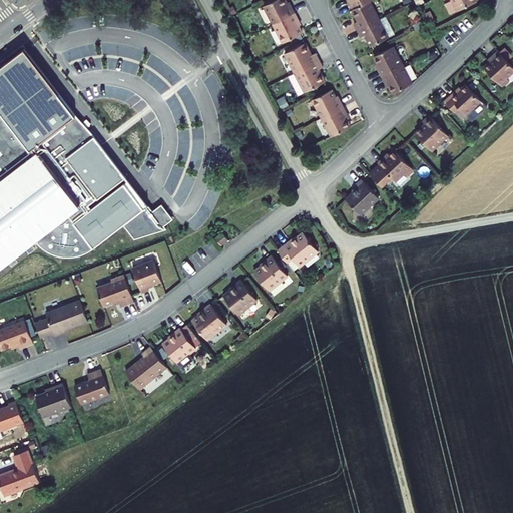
[(287,3),(285,0),(268,0),(265,1),(267,4),(265,6),(274,24),(296,13),(292,6),(290,7),(287,3)]
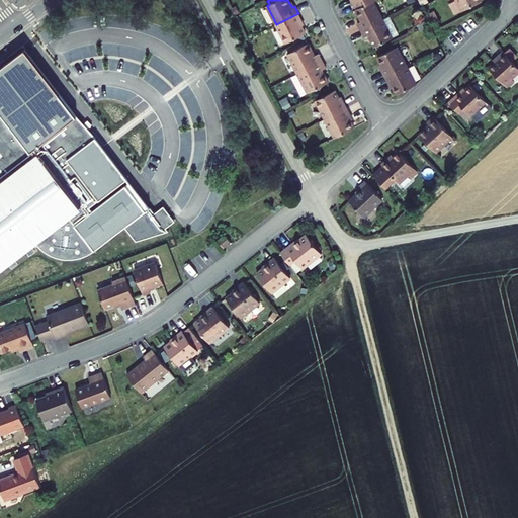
[(353,0),(355,1),(352,3),(356,10),(373,1),(374,0),(353,0)]
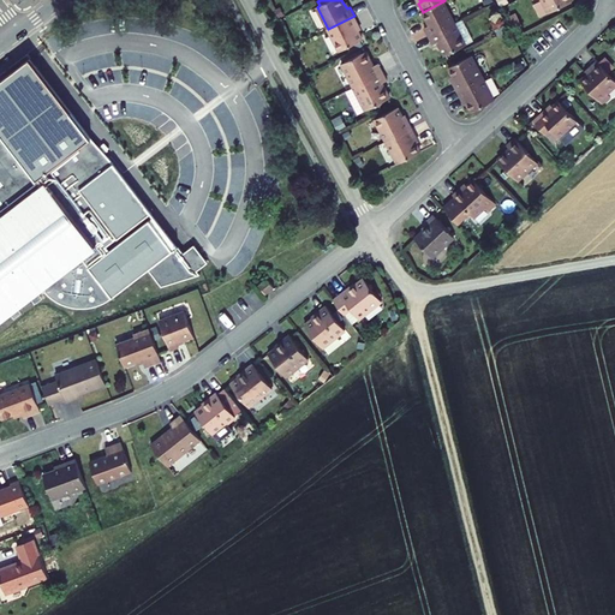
[(541,0),(545,11),(553,23),(575,10),(569,0),(541,0)]
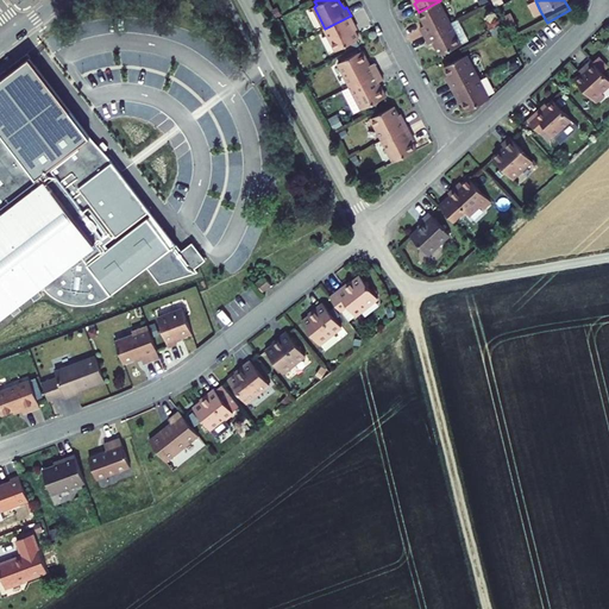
[(425,36),(451,23),(439,1),(419,12),(426,25),(420,27),(425,36)]
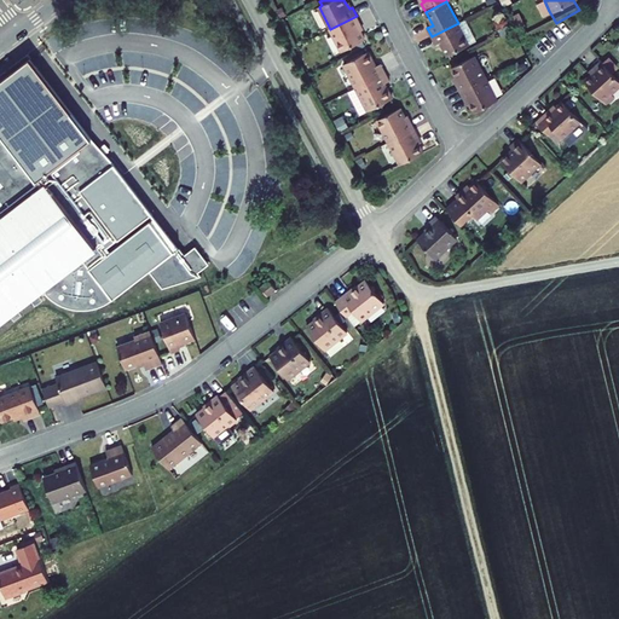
[(556,23),(549,11),(539,16),(545,28),(556,23)]
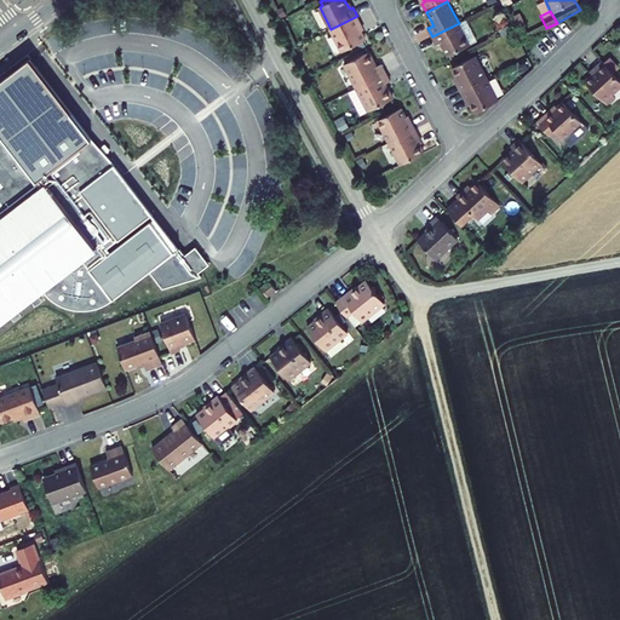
[(361,32),(359,26),(361,24),(357,16),(331,29),(343,52),(366,40),(361,32)]
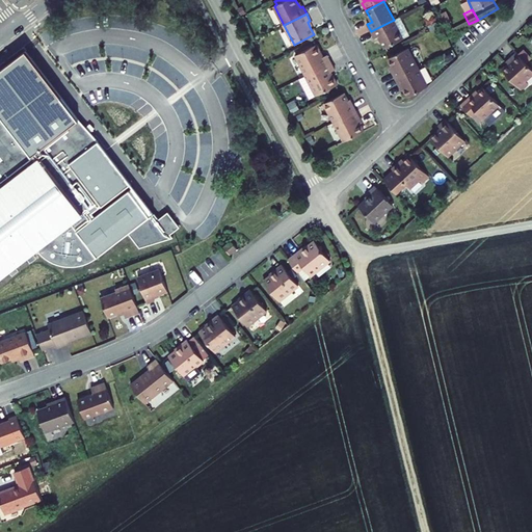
[(394,20),(403,38),(409,35),(400,17),(394,20)]
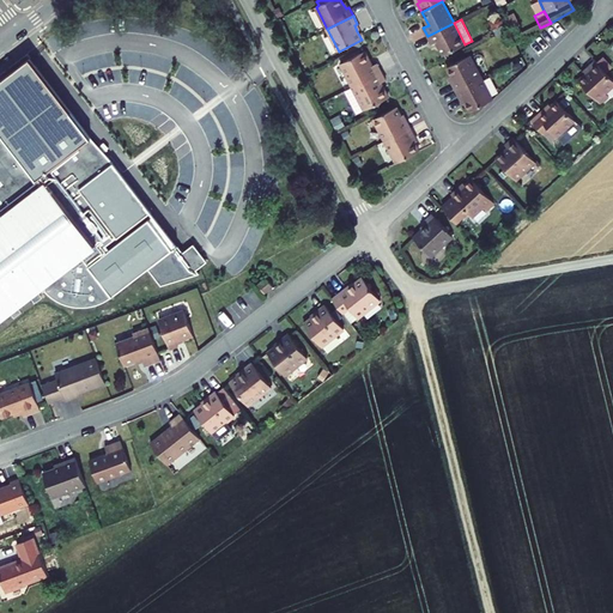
[(454,23),(428,36),(432,44),(437,42),(444,55),(465,44),(454,23)]
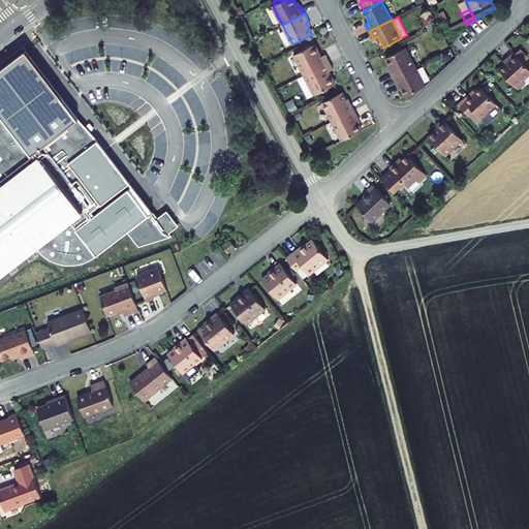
[(305,74),(330,62),(325,55),(321,57),(314,44),(294,55),(305,74)]
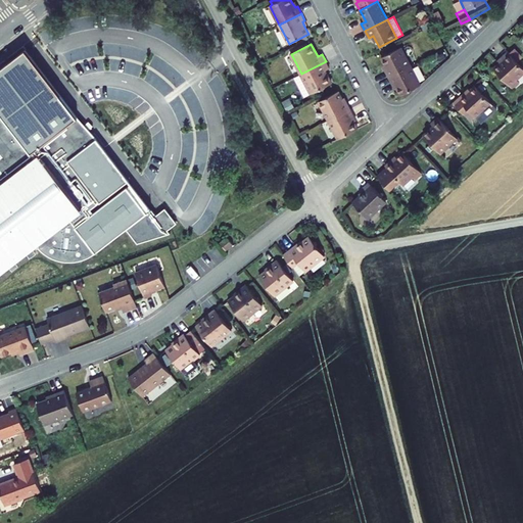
[(385,64),(387,69),(385,70),(389,78),(411,66),(400,47),(381,57),(385,64)]
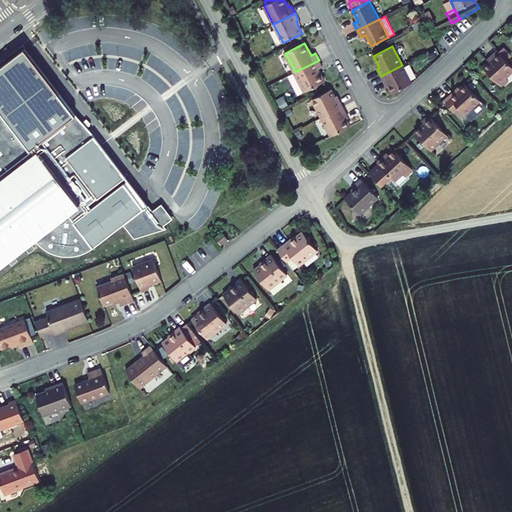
[(499,52),(507,61),(510,57),(503,48),(499,52)]
